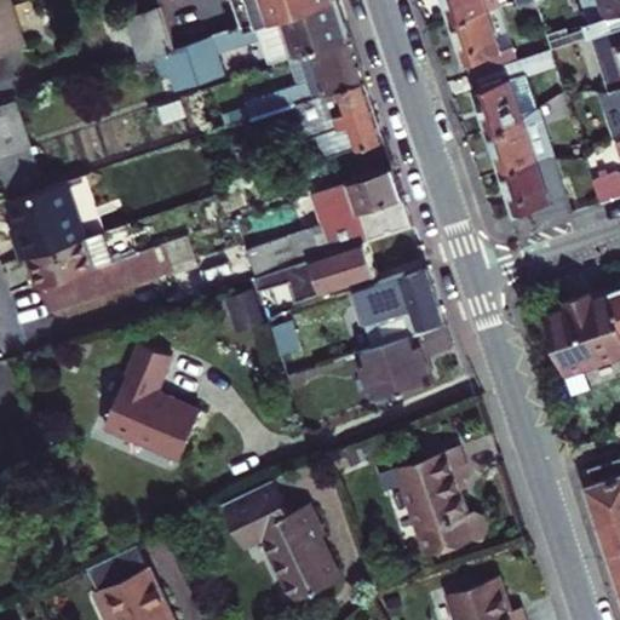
[(0,0),(0,59),(24,52),(7,0),(0,0)]
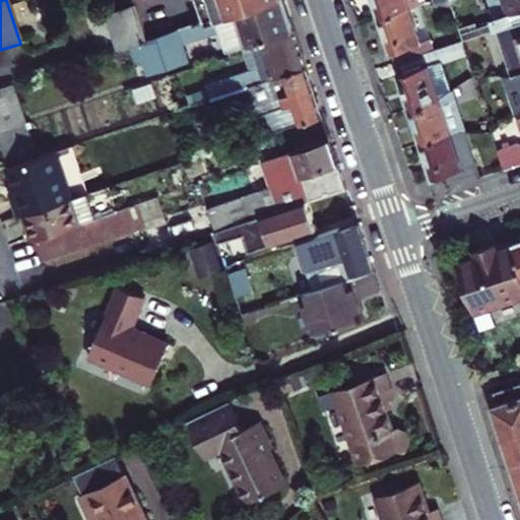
[(250,49),(295,34),(289,19),(283,0),(279,0),(221,19),(204,24),(146,43),(146,45),(138,47),(144,66),(149,80),(190,66),(189,62),(184,47),(217,36),(222,52),(224,57),(229,56),(242,52),(250,49)]
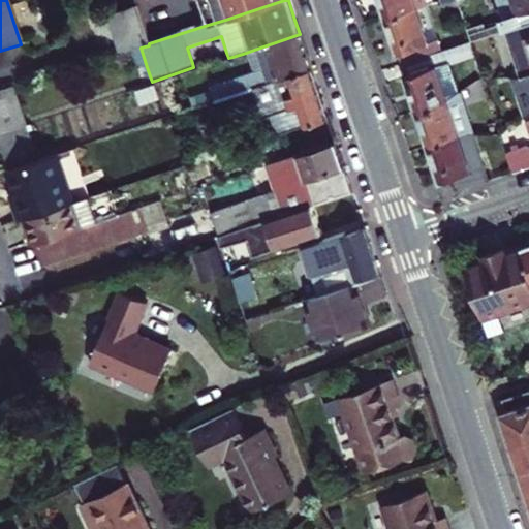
[(208,0),(198,0),(208,25),(225,20),(220,4),(210,7),(208,0)]
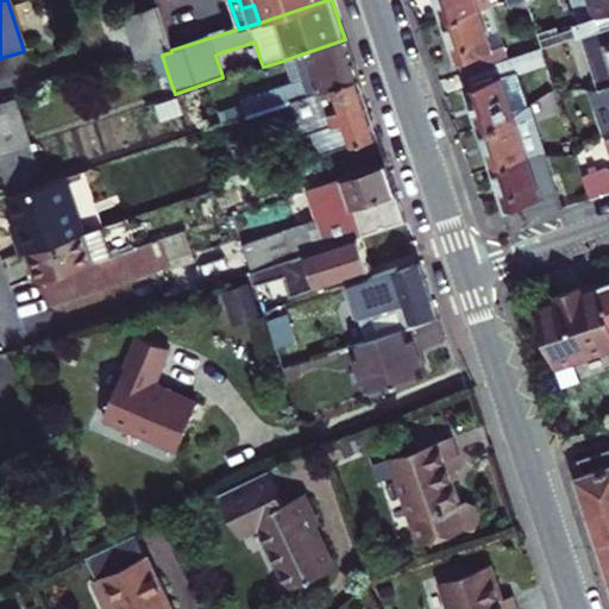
[(239,0),(242,8),(253,5),(259,23),(327,0),(239,0)]
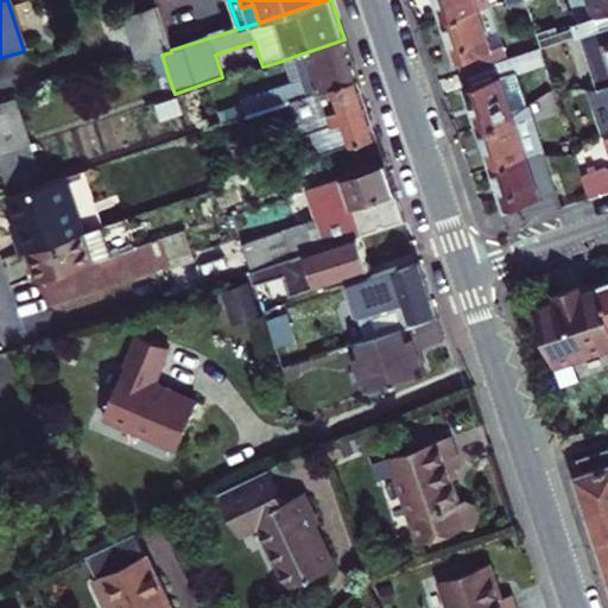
[(494,0),(437,0),(438,2),(444,19),(492,4),(495,2),(494,0)]
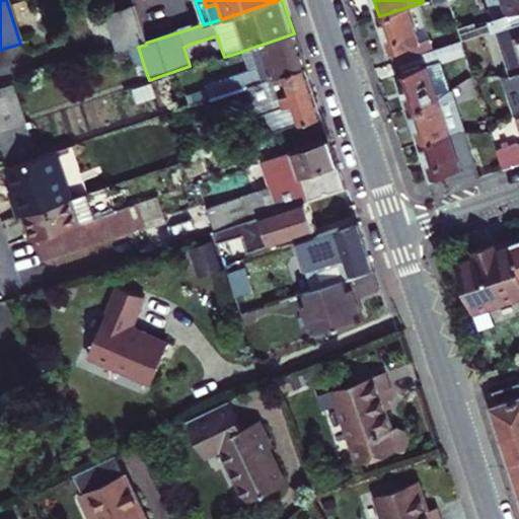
[(518,0),(489,0),(498,26),(518,18),(518,0)]
